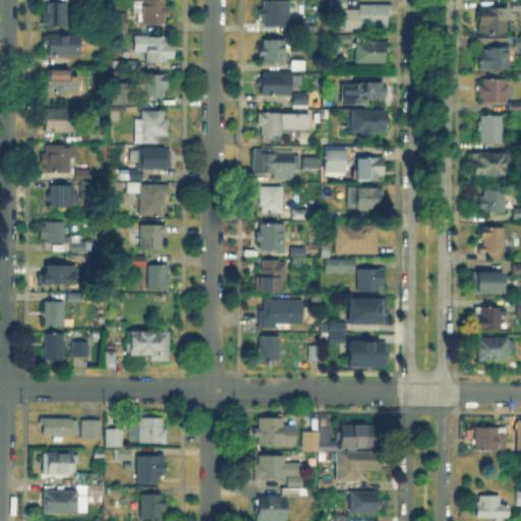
[(345,0),(345,9),(333,9),(333,0),(345,0)]
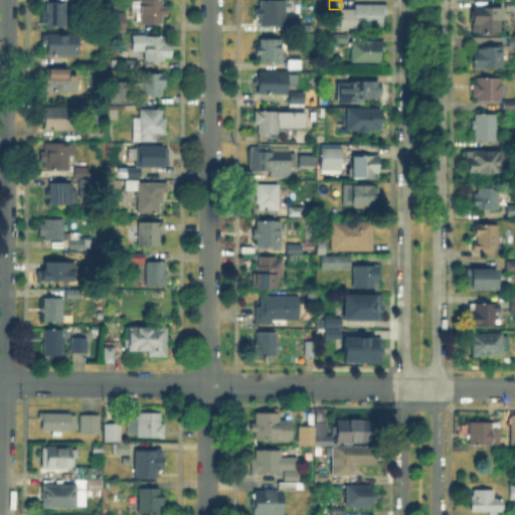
[(162,1),(162,8),(166,8),(166,17),(162,17),(162,24),(140,24),(140,1),(162,1)]
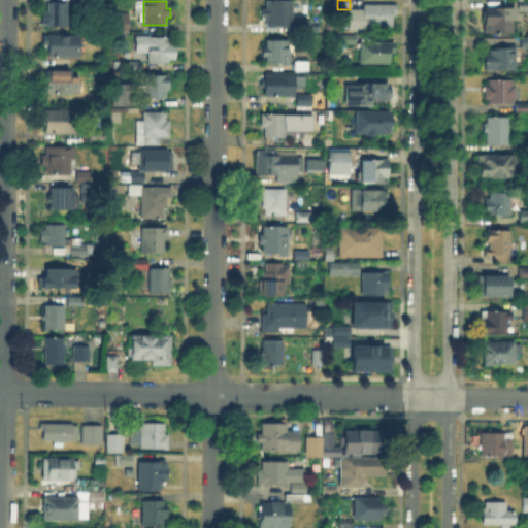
[(262,21),(262,8),(267,8),(267,4),(293,4),(293,29),(265,29),(265,21),(262,21)]
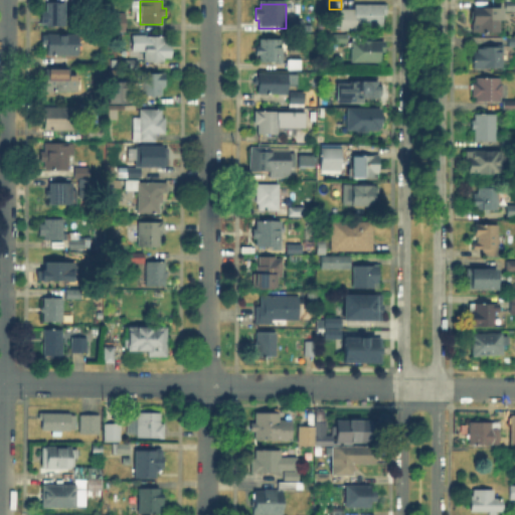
[(66,27),(47,27),(47,5),(66,5),(66,27)]
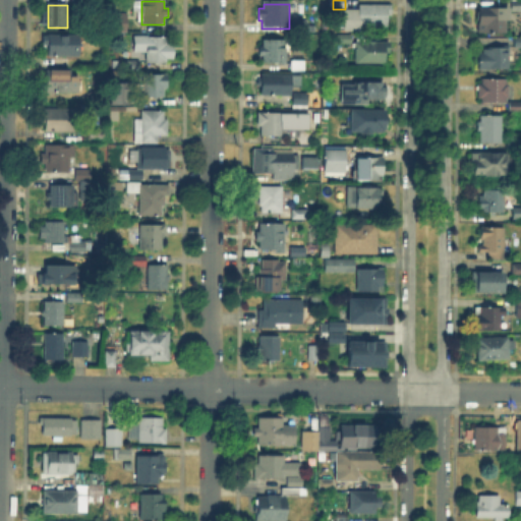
[(360,32),(344,32),(344,9),(363,9),(363,5),(392,5),(392,17),(387,17),(387,27),(360,27),(360,32)]
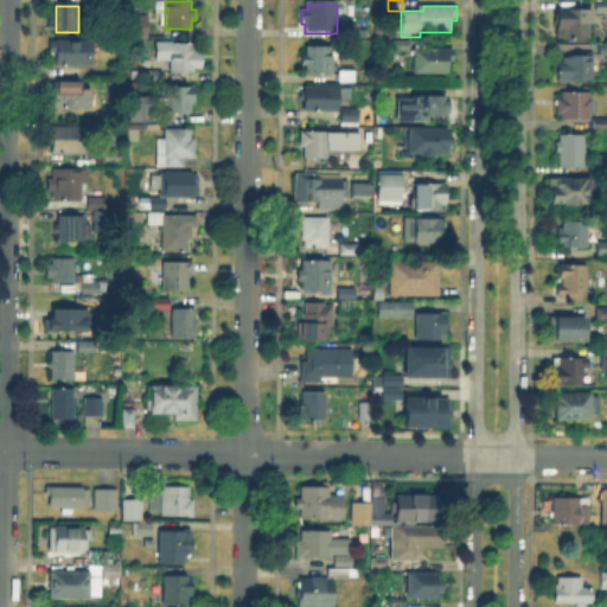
[(563,38),(563,25),(557,25),(557,11),(592,11),(592,24),(588,24),(588,38),(563,38)]
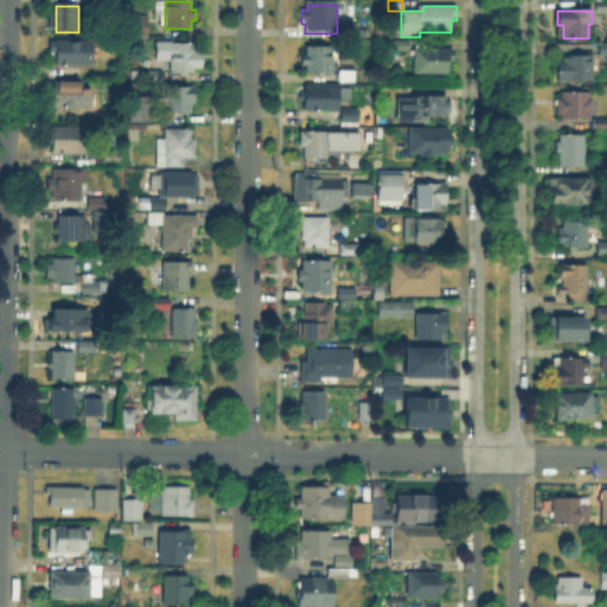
[(358,40),(343,40),(343,26),(358,26),(358,40)]
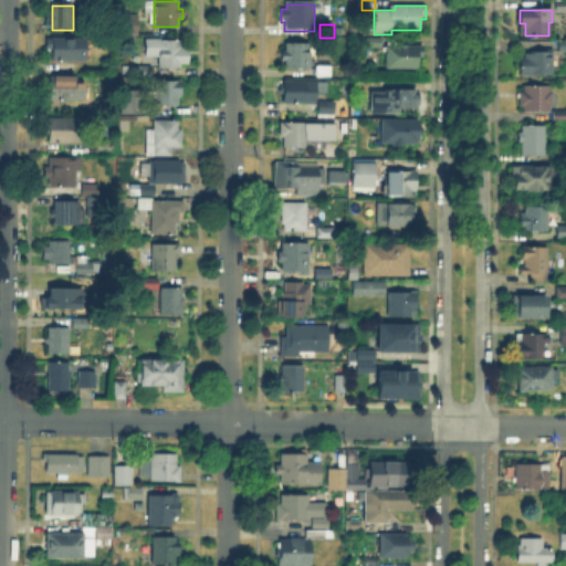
[(380,49),(368,49),(368,39),(380,39),(380,49)]
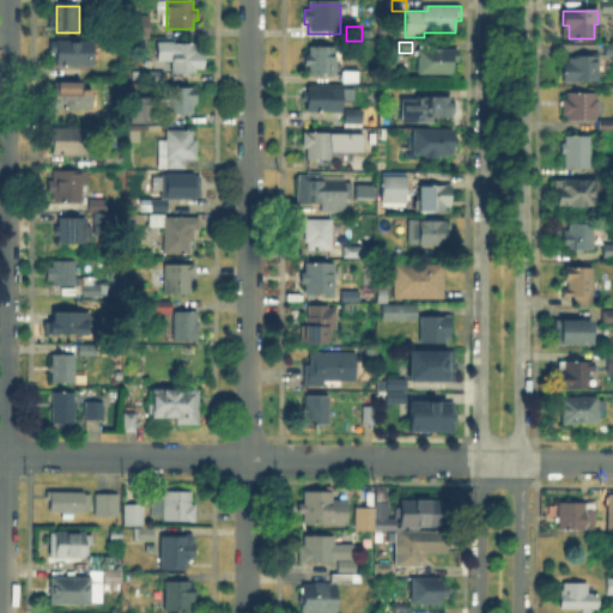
[(91,54),(91,66),(59,66),(59,54),(52,54),(52,43),(91,43),(91,54)]
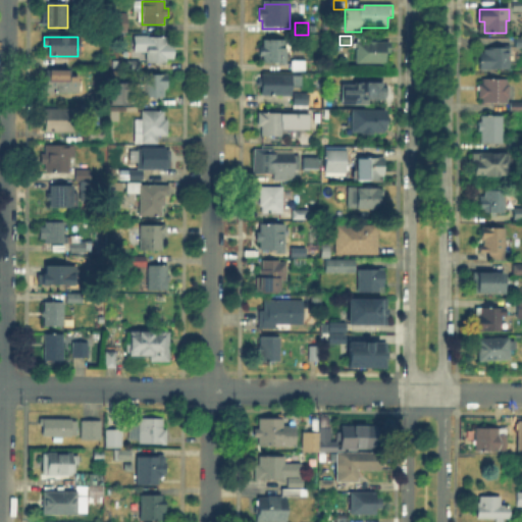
[(162,65),(147,65),(147,39),(168,39),(168,62),(162,62),(162,65)]
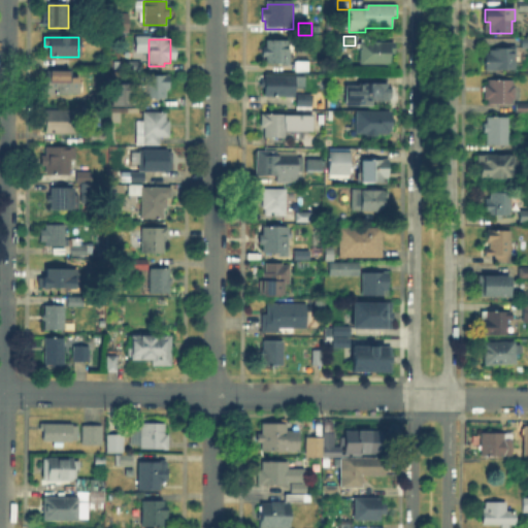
[(290,42),(290,65),(266,65),(266,57),(264,57),(264,47),(266,47),(266,42),(290,42)]
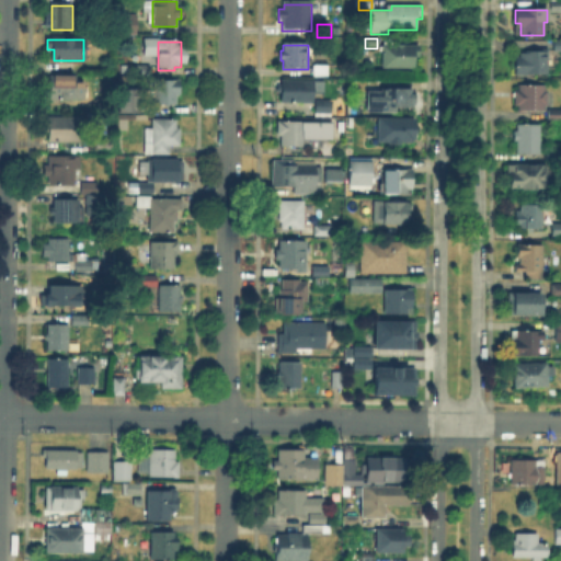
[(414,69),(381,69),(381,48),(419,48),(419,59),(414,59),(414,69)]
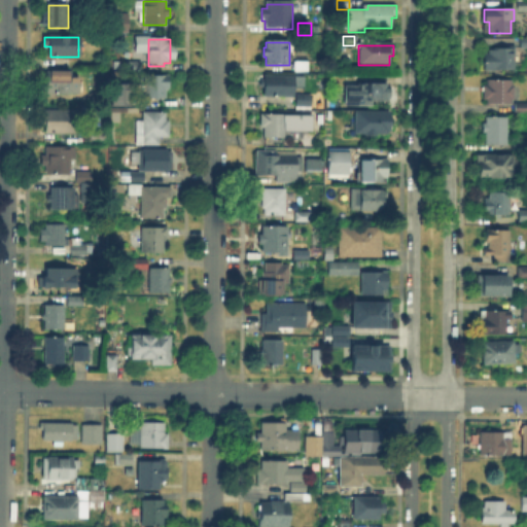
[(486,70),(483,70),(483,56),(486,56),(486,48),(514,48),(513,70),(486,70)]
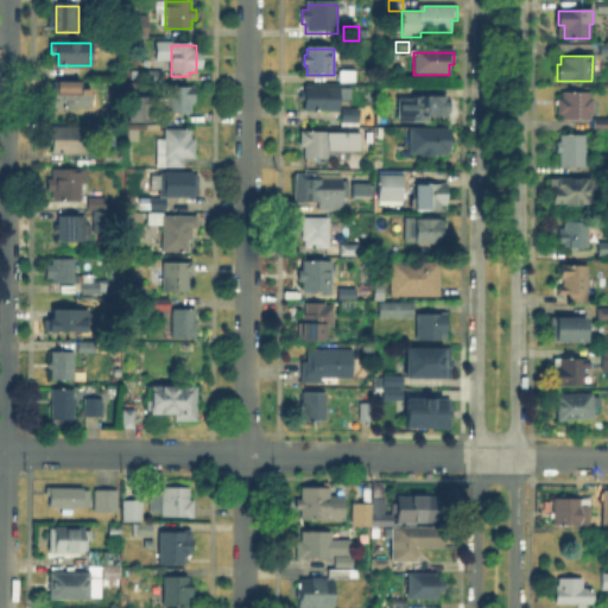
[(355,86),(342,86),(342,70),(355,70),(355,86)]
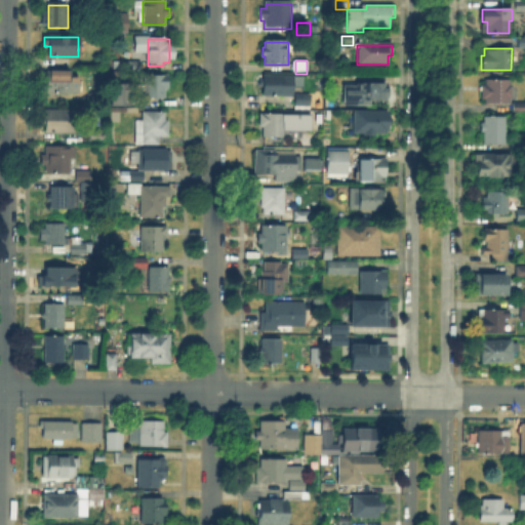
[(70,74),(70,80),(80,80),(80,91),(42,91),(42,74),(70,74)]
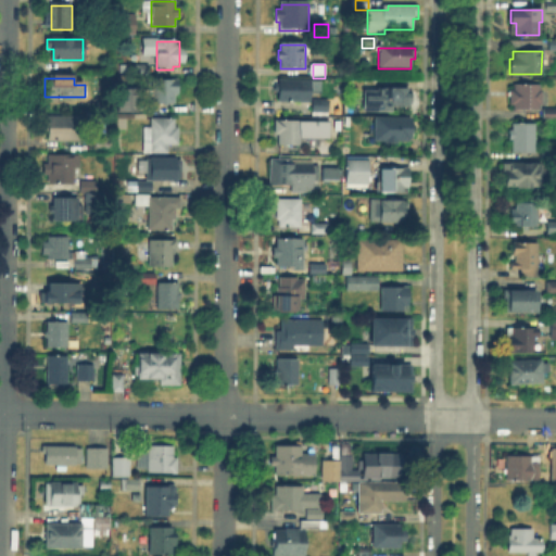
[(146,100),(146,89),(153,90),(153,80),(179,81),(179,98),(175,98),(175,104),(155,104),(155,100),(146,100)]
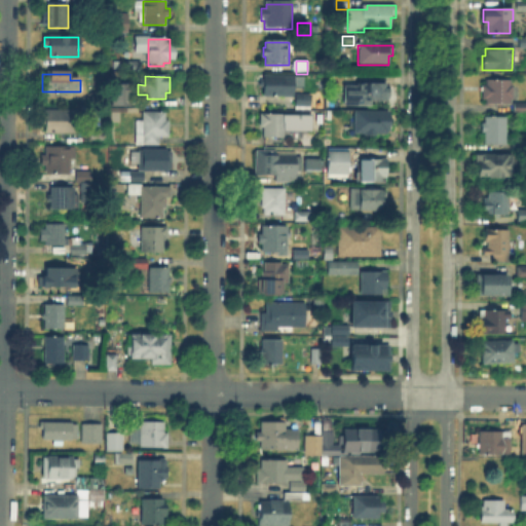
[(292,85),(292,98),(268,98),(268,96),(265,96),(265,86),(262,86),(262,77),(268,77),(268,76),(301,76),(301,85),(292,85)]
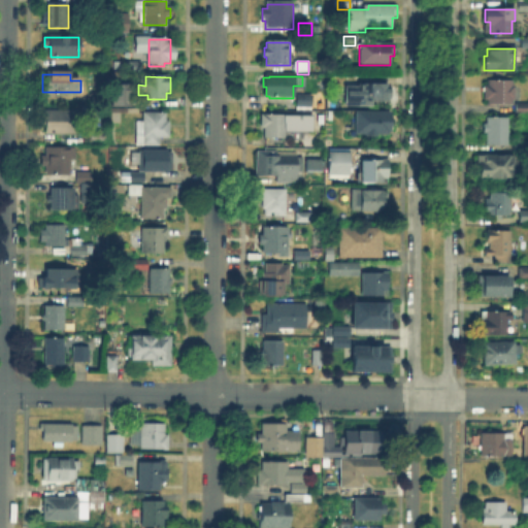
[(506,103),(506,107),(487,107),(487,103),(484,103),(484,81),(514,83),(514,103),(506,103)]
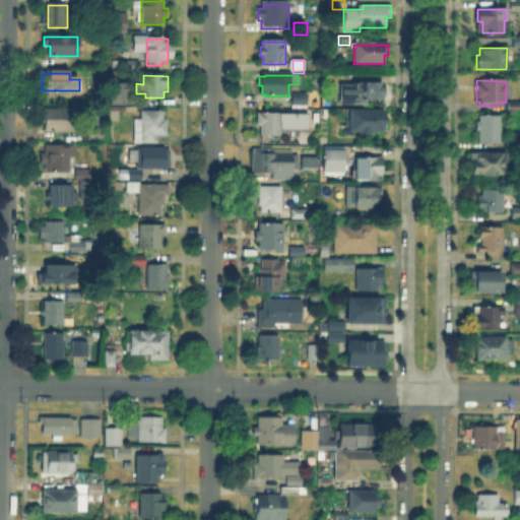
[(111,81),(129,82),(129,103),(111,103),(111,81)]
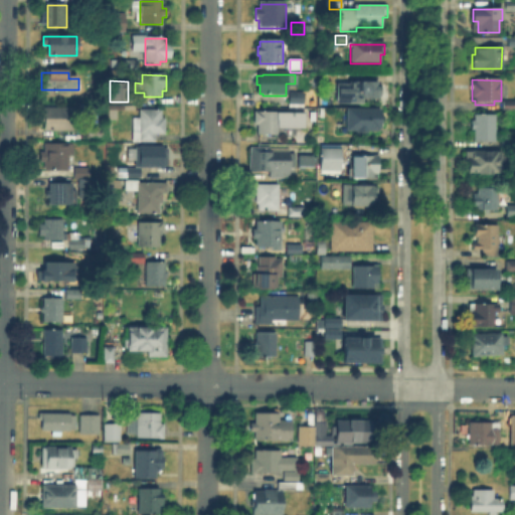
[(363,81),(363,83),(373,83),(373,84),(379,84),(379,96),(373,96),(373,101),(351,100),(351,92),(350,92),(350,81),(363,81)]
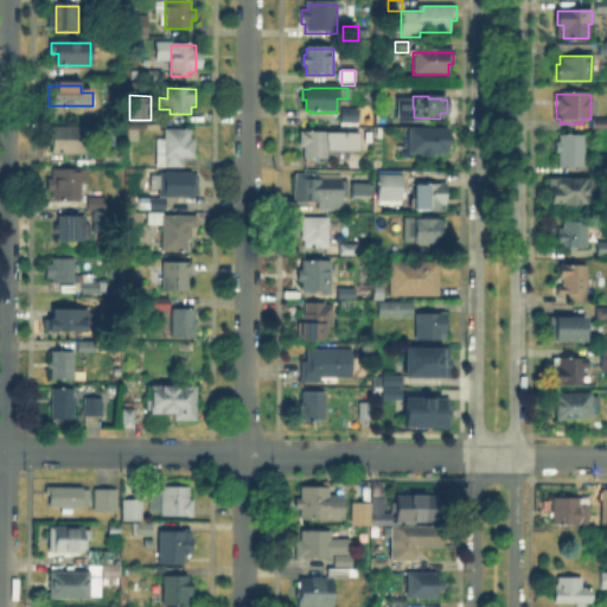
[(121,120),(109,120),(109,107),(121,107),(121,120)]
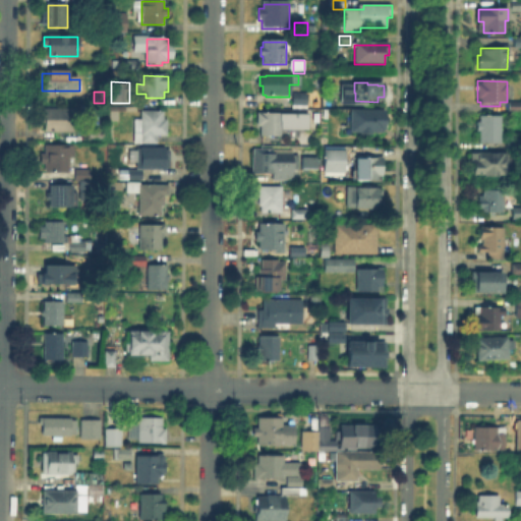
[(307,109),(294,109),(294,94),(307,94),(307,109)]
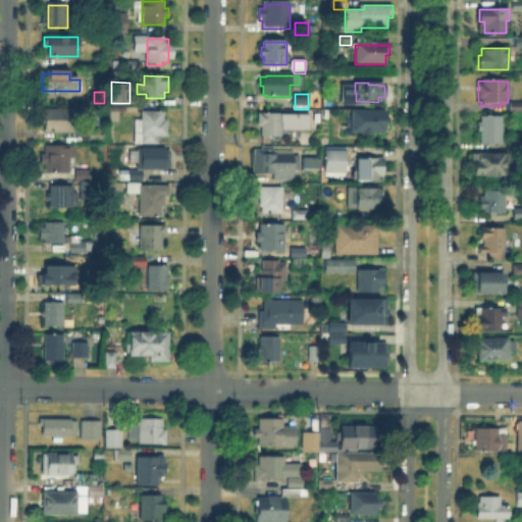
[(521,112),(510,112),(510,102),(521,102),(521,112)]
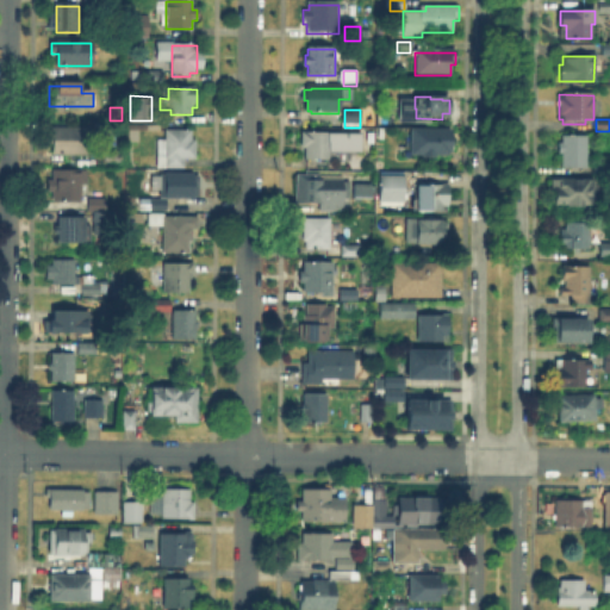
[(92,147),(92,156),(55,156),(55,145),(47,145),(47,129),(100,129),(100,147),(92,147)]
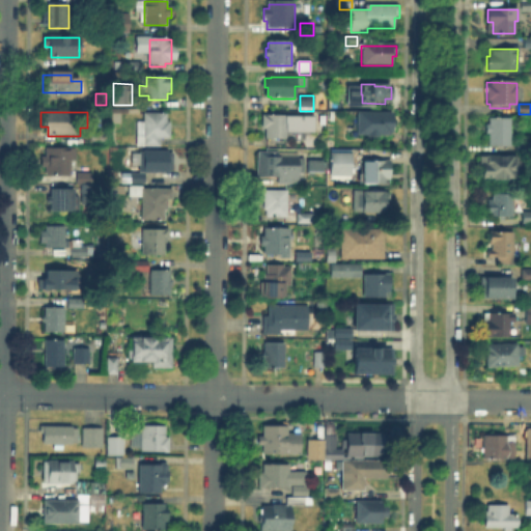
[(168,114),(168,124),(171,124),(171,138),(161,138),(161,146),(138,146),(138,122),(145,122),(145,113),(168,114)]
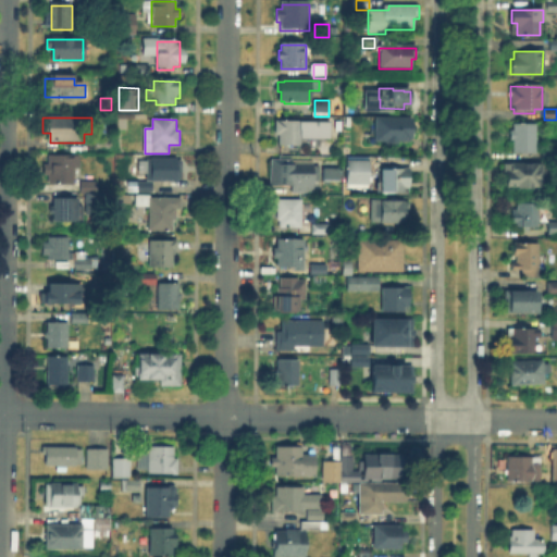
[(410,121),(410,127),(413,127),(412,137),(410,137),(410,143),(376,143),(376,121),(410,121)]
